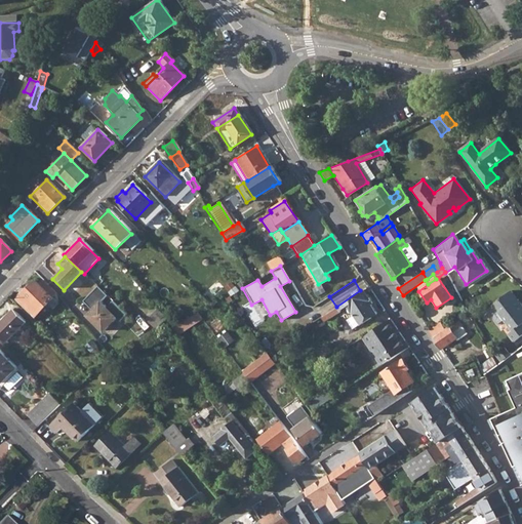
[(33,317),(45,305),(51,299),(50,297),(54,294),(42,282),(37,285),(34,282),(15,299),(33,317)]
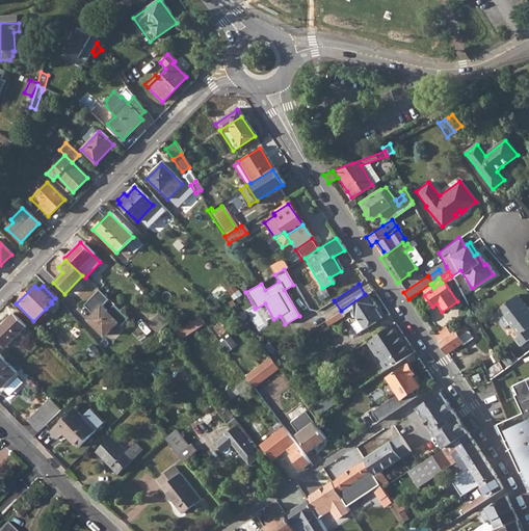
[(126,319),(112,304),(106,312),(100,306),(107,299),(97,290),(82,304),(91,314),(86,319),(103,336),(116,322),(120,325),(126,319)]
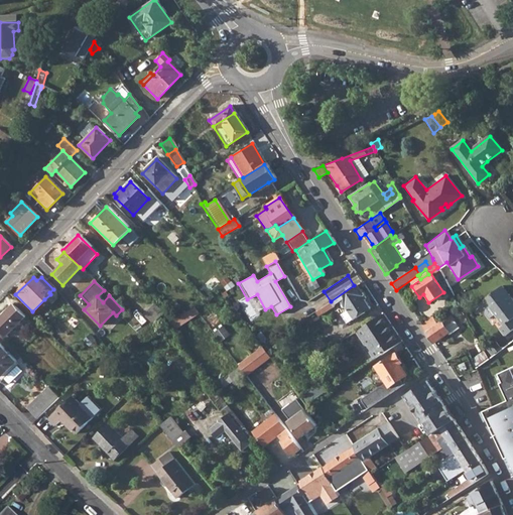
[(355,285),(337,297),(339,301),(343,307),(345,306),(346,309),(352,318),(353,319),(368,308),(362,299),(364,298),(356,286),(355,285)]
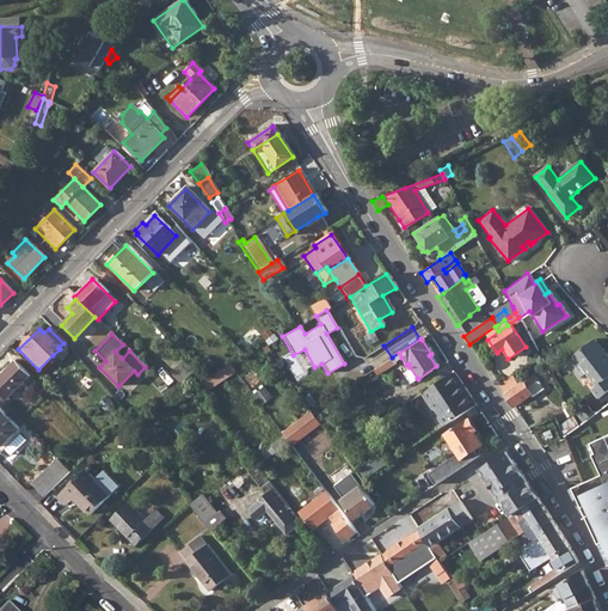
[(607,358),(594,340),(571,356),(584,373),(595,386),(590,391),(597,399),(607,391),(607,390),(607,358)]
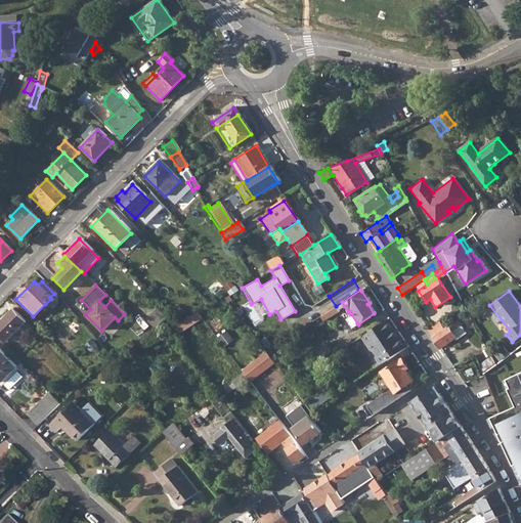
[(51,299),(45,304),(51,309),(56,304),(54,294),(50,297),(51,299)]
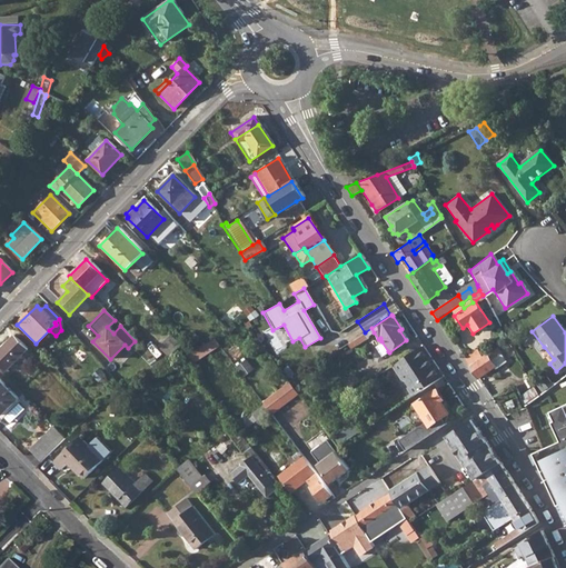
[(364,334),(363,334),(365,338),(374,332),(371,328),(364,334)]
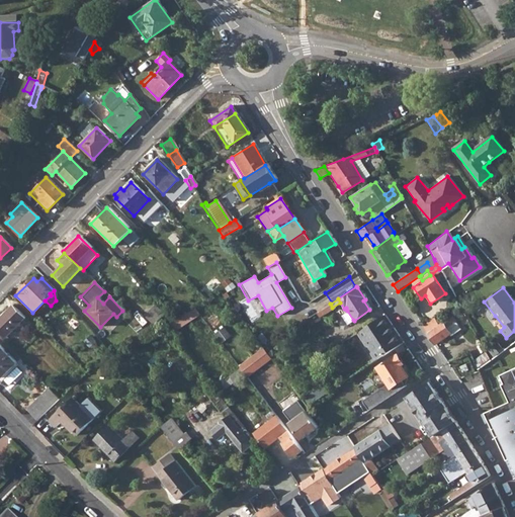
[(495,316),(484,302),(478,307),(489,321),(495,316)]
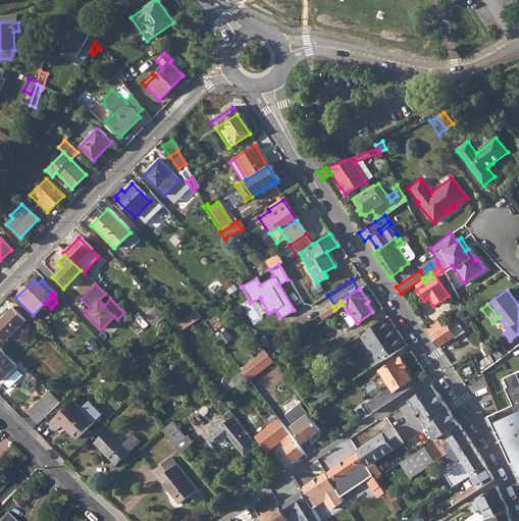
[(324,311),(321,313),(324,317),(335,310),(334,310),(332,306),(324,311)]
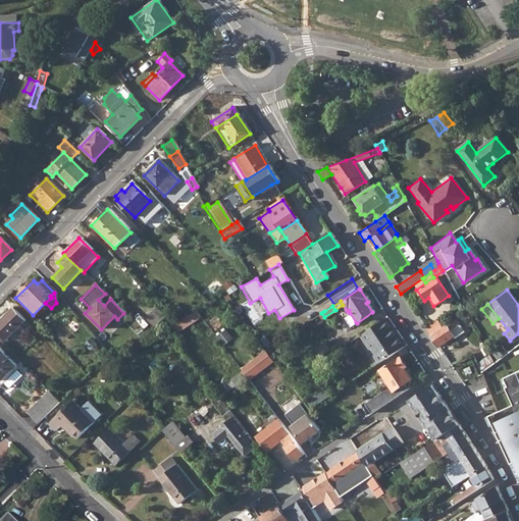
[(154,308),(144,318),(153,327),(163,317),(154,308)]
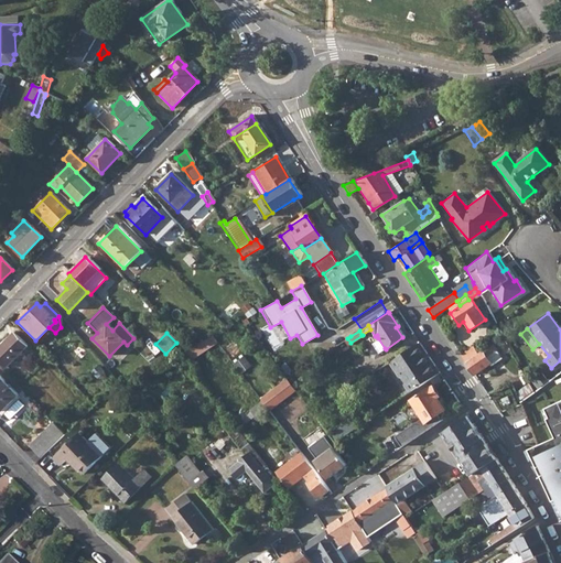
[(12,334),(0,346),(0,364),(4,368),(25,347),(12,334)]
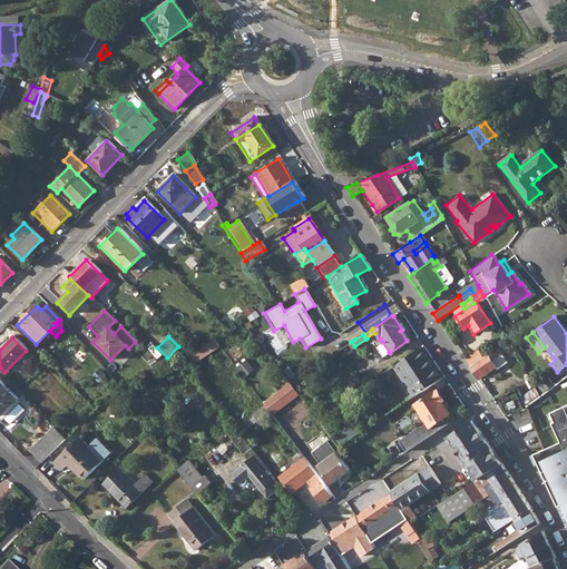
[(194,351),(179,357),(187,368),(217,347),(213,342),(194,351)]
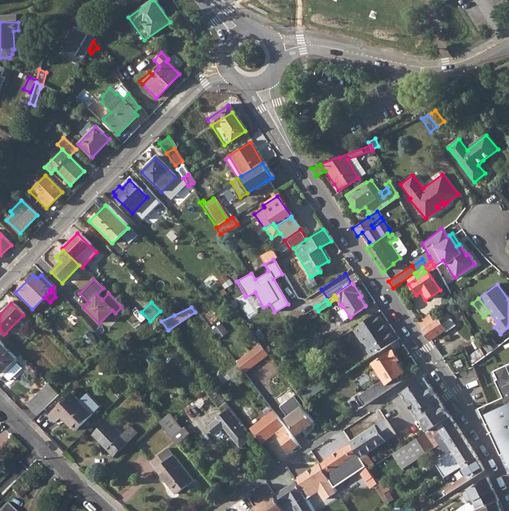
[(349,316),(343,307),(336,312),(342,321),(349,316)]
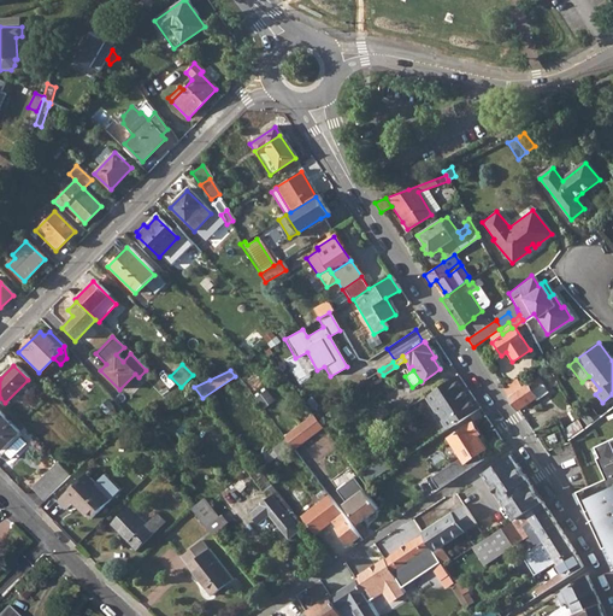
[(457,376),(424,397),(446,429),(453,424),(465,417),(478,409),(457,376)]
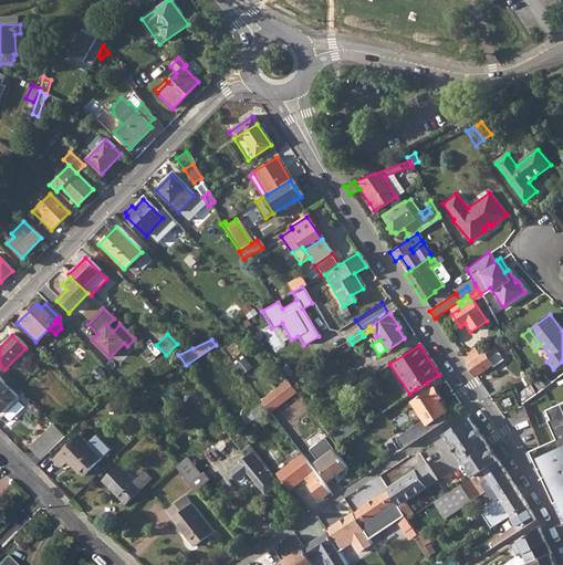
[(479,355),(466,364),(475,378),(492,366),(492,364),(489,359),(493,356),(498,353),(492,345),(479,355)]
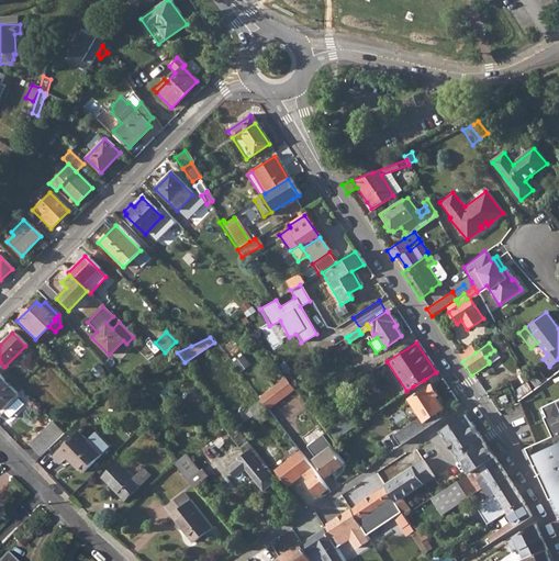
[(470,346),(458,355),(462,361),(476,352),(470,346)]
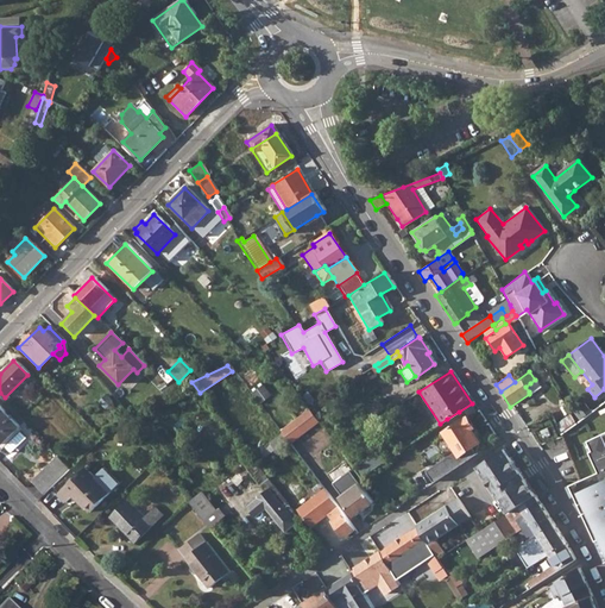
[(250,394),(257,403),(266,396),(259,387),(250,394)]
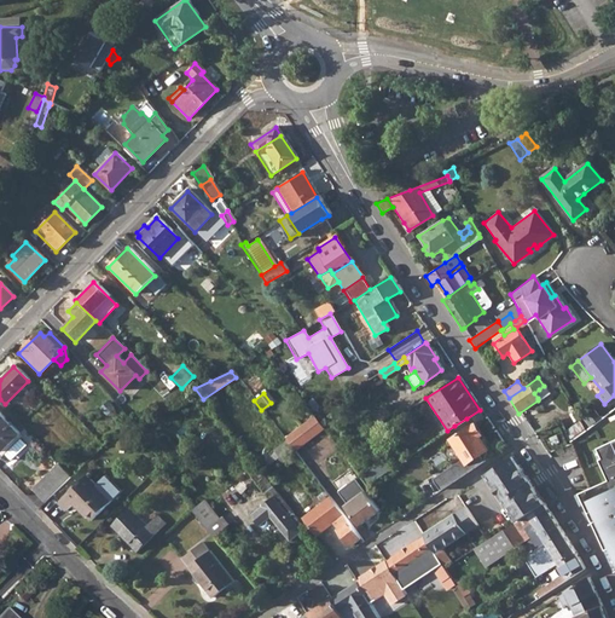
[(578,396),(573,399),(578,408),(584,404),(578,396)]
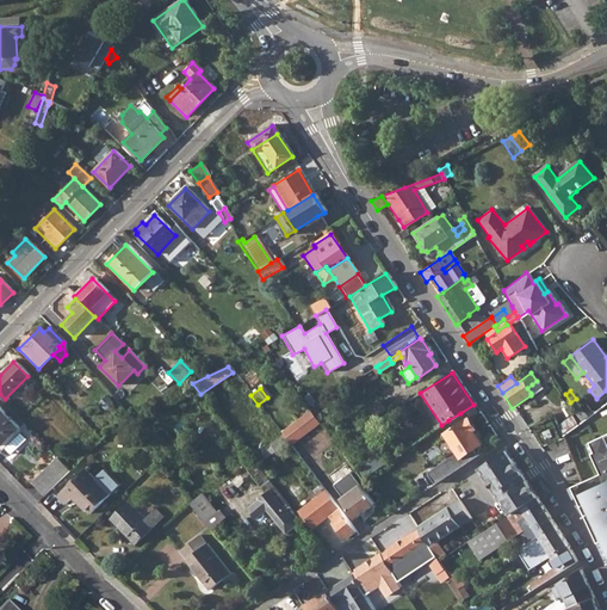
[(159,398),(147,404),(150,410),(161,405),(159,398)]
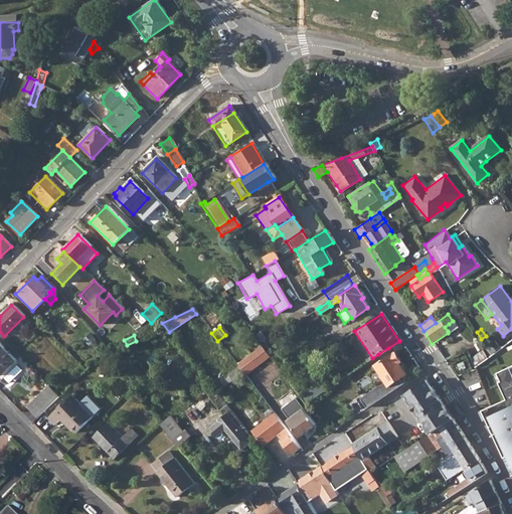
[(320,339),(309,346),(313,353),(324,346),(320,339)]
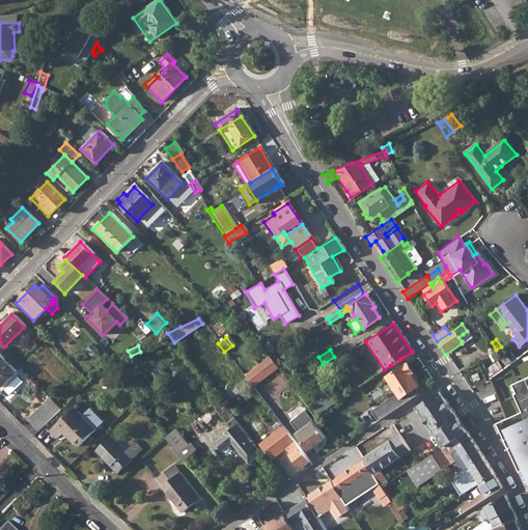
[(0,387),(16,372),(0,357),(0,387)]
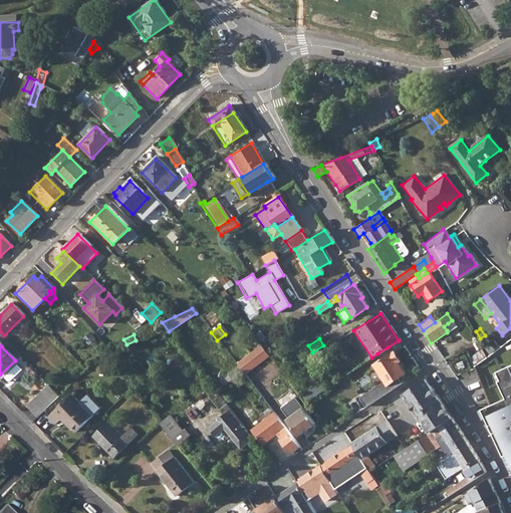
[(267,356),(259,345),(247,355),(255,365),(267,356)]
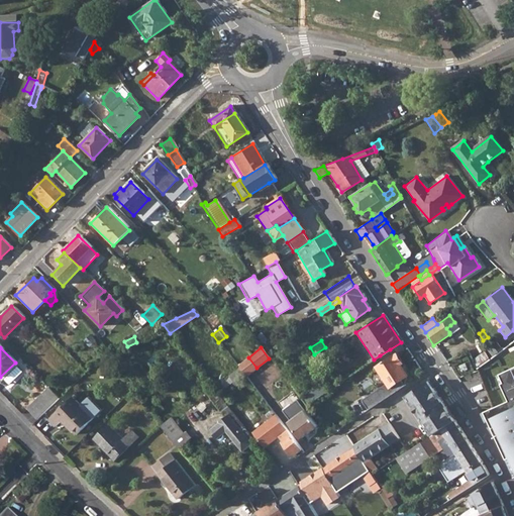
[(390,349),(380,355),(383,363),(375,368),(389,388),(406,377),(399,366),(402,364),(395,354),(394,355),(390,349)]
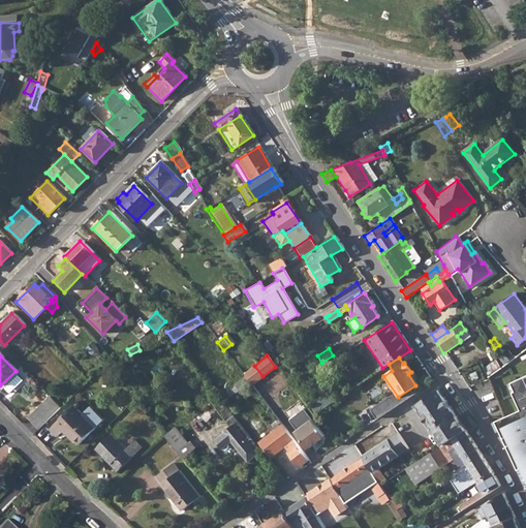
[(466,359),(452,364),(456,370),(462,368),(469,366),(466,359)]
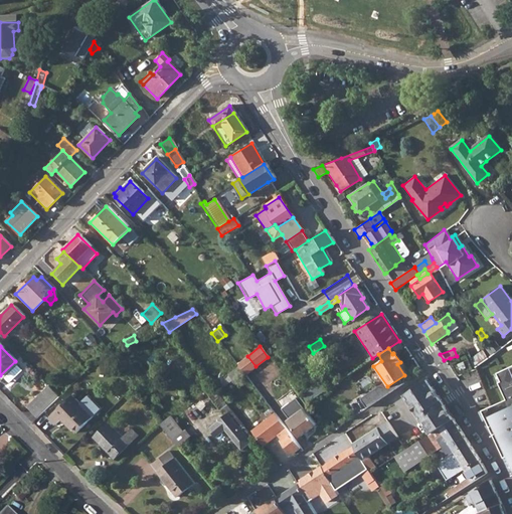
[(483,353),(478,357),(482,362),(483,361),(487,358),(483,353)]
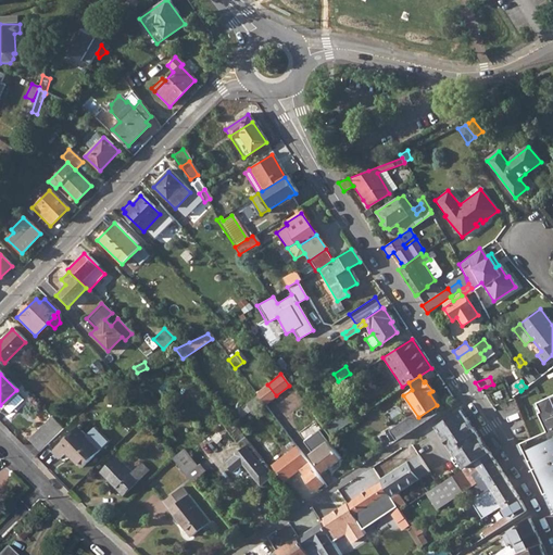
[(267,385),(253,394),(262,406),(276,395),(267,385)]
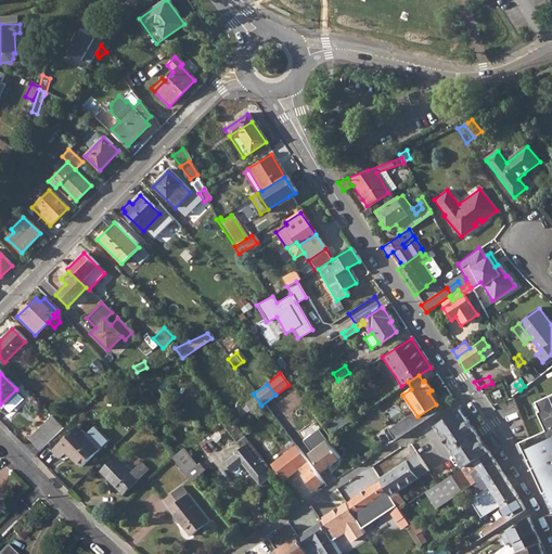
[(515,385),(509,389),(512,396),(520,390),(515,385)]
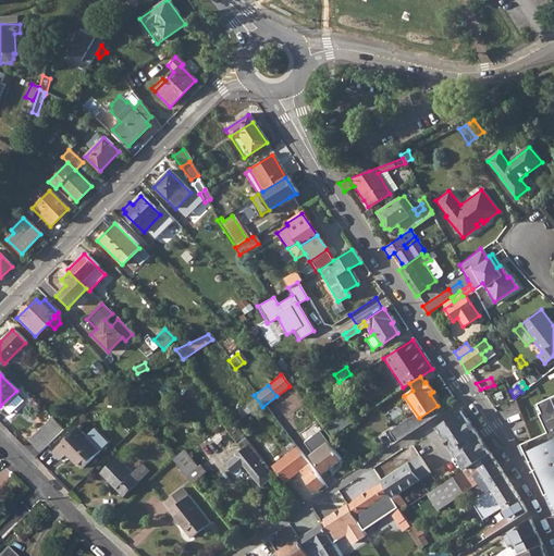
[(553,395),(540,402),(544,410),(542,411),(551,430),(527,442),(518,446),(526,457),(541,480),(542,483),(550,496),(553,503),(553,506),(553,395)]
